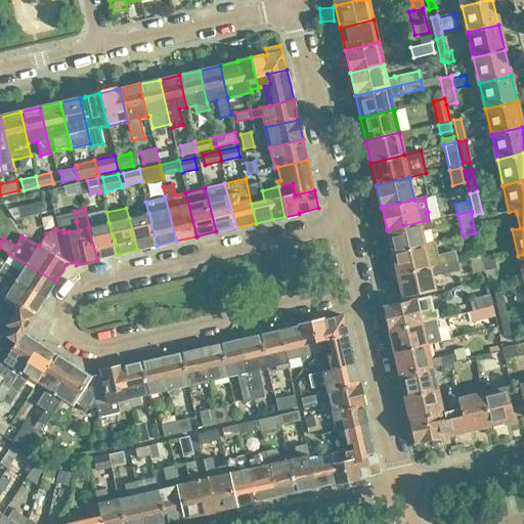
[(157,246),(148,213),(129,218),(137,250),(157,246)]
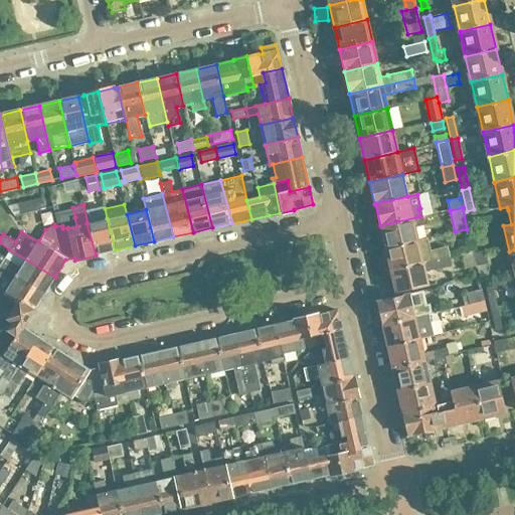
[(420,216),(380,225),(385,247),(417,240),(414,226),(422,224),(420,217),(420,216)]
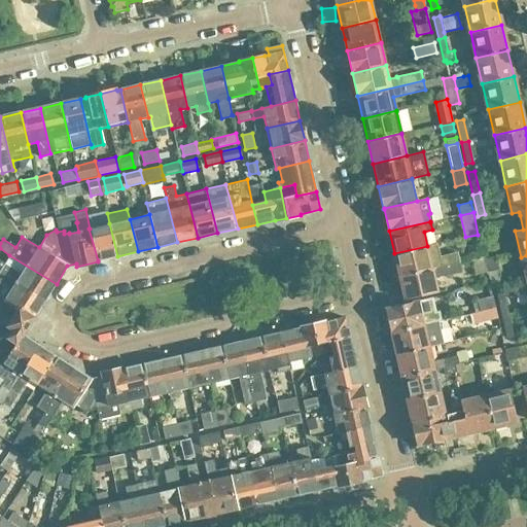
[(98,260),(117,256),(109,223),(90,229),(89,229),(98,260)]
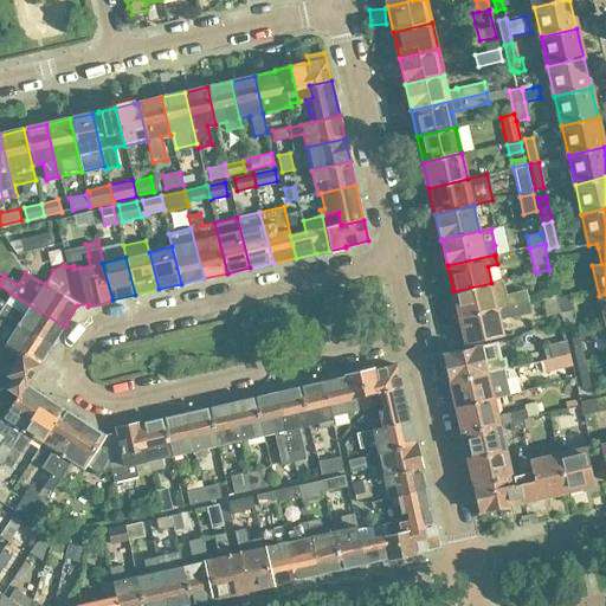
[(524,291),(507,296),(503,281),(491,283),(453,291),(459,317),(527,302),(524,291)]
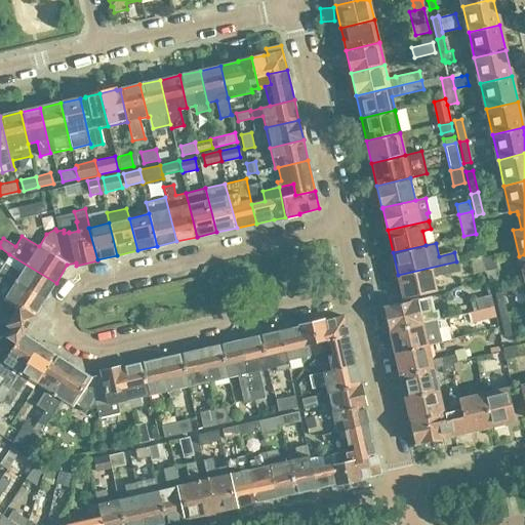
[(0,271),(45,299),(56,283),(9,254),(5,261),(0,258),(0,271)]
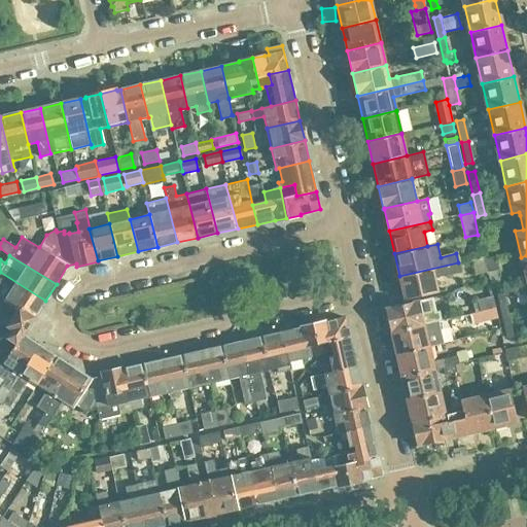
[(497,270),(495,256),(484,259),(487,272),(496,270),(497,270)]
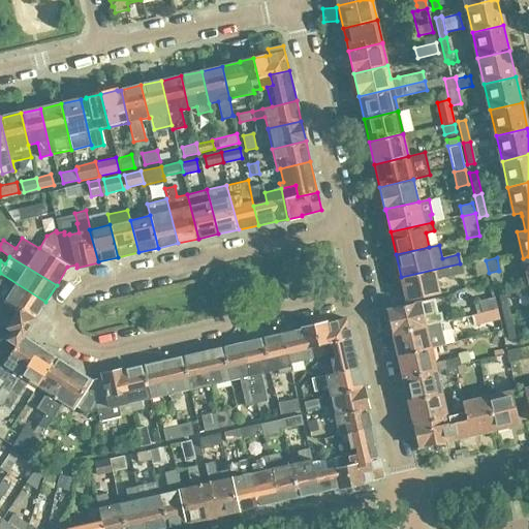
[(401,277),(407,303),(434,297),(433,294),(439,293),(436,278),(462,273),(460,263),(401,277)]
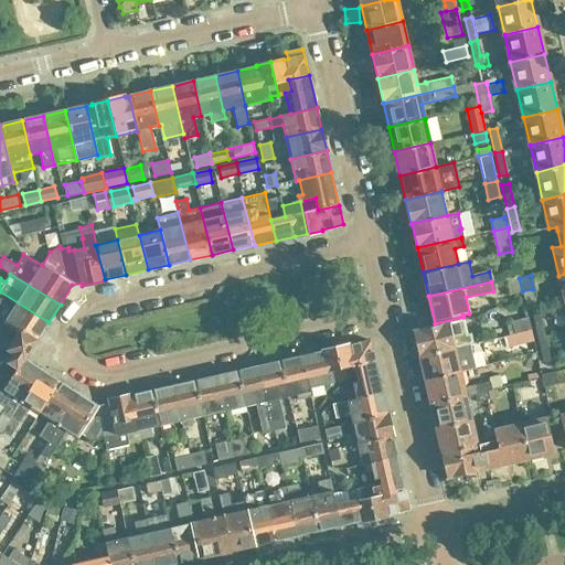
[(534,304),(532,289),(522,291),(525,306),(534,304)]
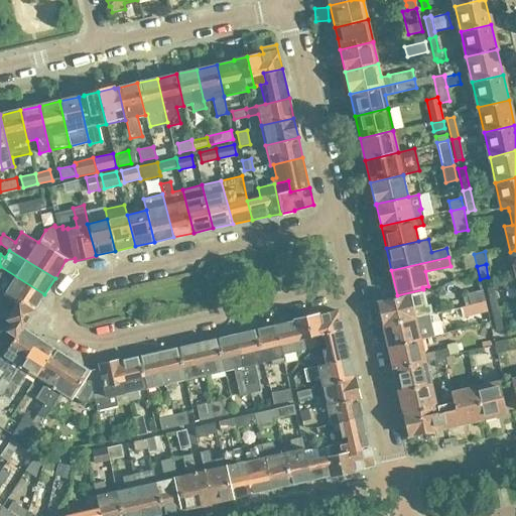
[(14,311),(12,315),(27,325),(30,320),(35,311),(34,311),(44,294),(0,266),(0,273),(6,277),(4,280),(12,285),(6,295),(19,303),(17,306),(14,311)]
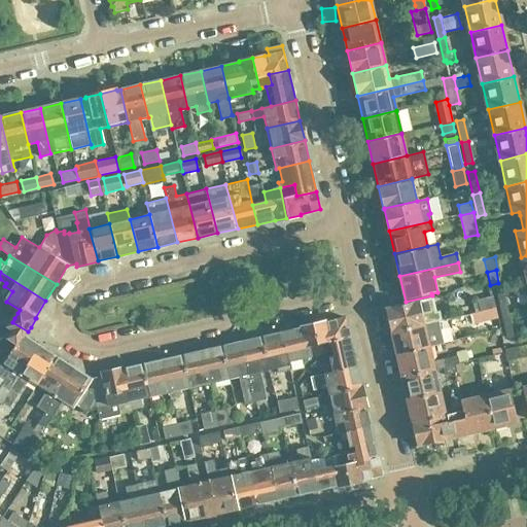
[(505,307),(502,293),(495,295),(498,308),(505,307)]
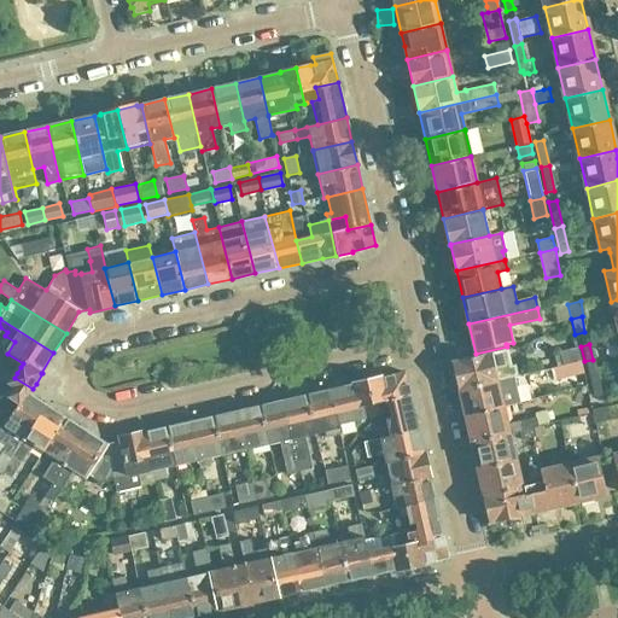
[(452,362),(458,389),(513,377),(518,375),(516,365),(511,365),(507,347),(476,354),(476,356),(452,362)]
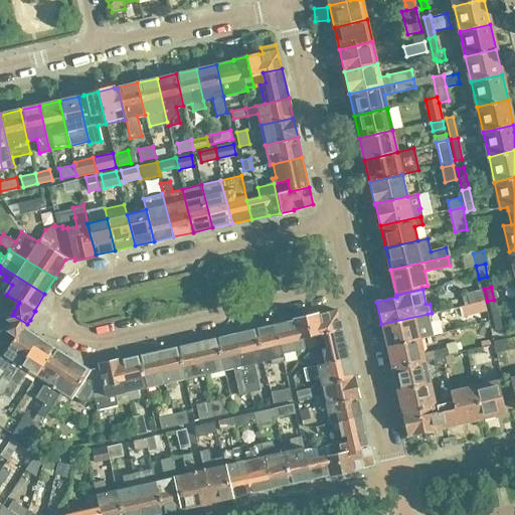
[(464,305),(483,301),(484,301),(481,289),(465,293),(466,295),(462,296),(464,305)]
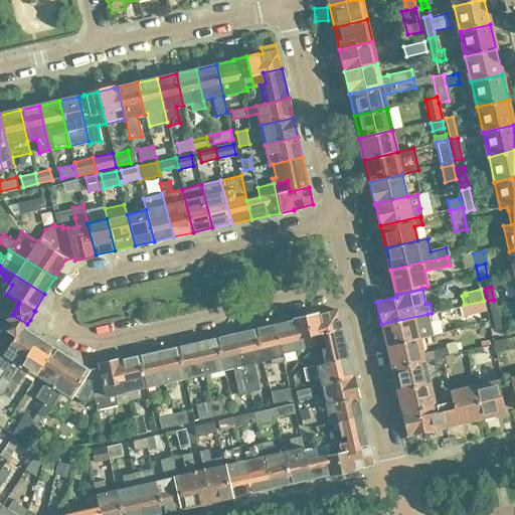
[(497,313),(494,300),(487,301),(490,314),(491,314),(497,313)]
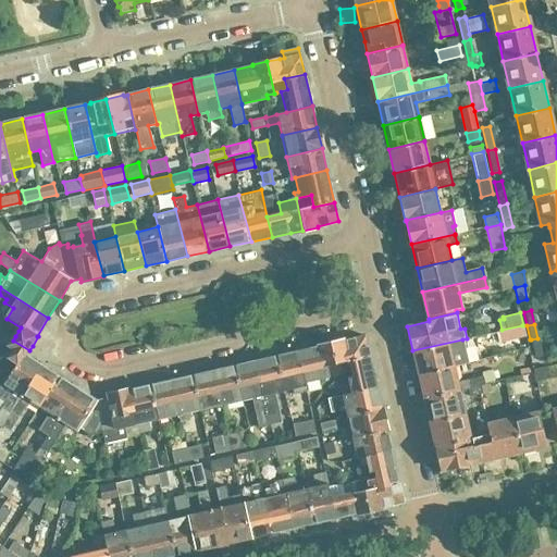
[(524,336),(522,325),(502,330),(498,331),(500,342),(524,336)]
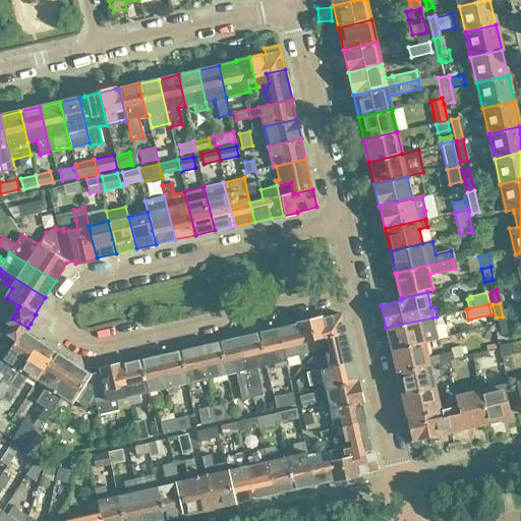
[(27,328),(12,319),(6,314),(0,325),(0,368),(24,333),(27,328)]
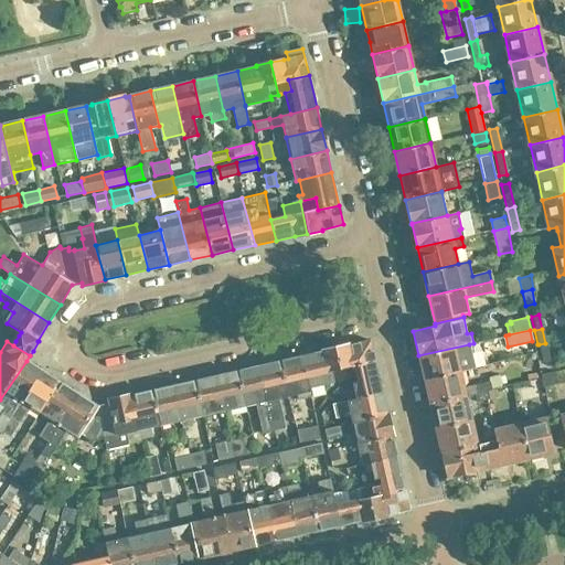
[(347,380),(351,379),(358,377),(355,365),(375,361),(370,341),(349,345),(336,348),(341,370),(344,369),(347,380)]
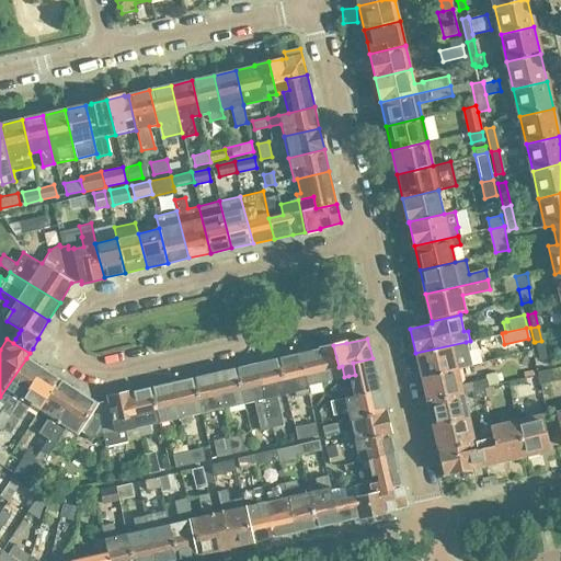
[(539,361),(547,358),(544,340),(541,341),(535,342),(539,361)]
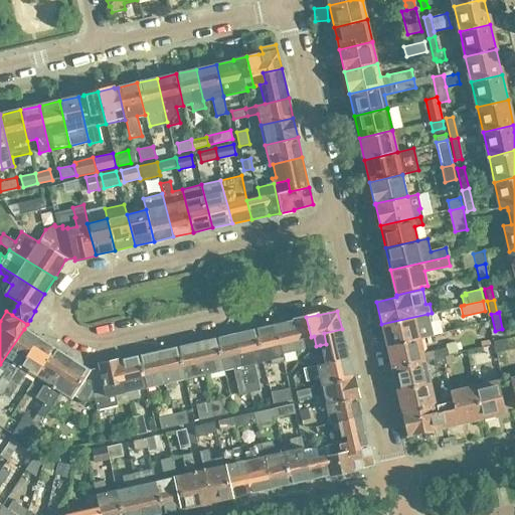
[(419,338),(433,335),(427,314),(381,324),(386,346),(419,339),(419,338)]
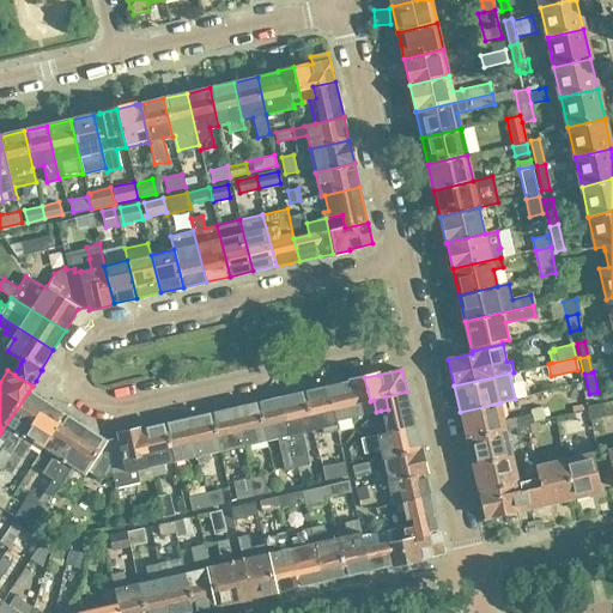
[(349,382),(327,387),(333,410),(335,422),(363,414),(360,404),(370,401),(364,377),(349,381),(349,382)]
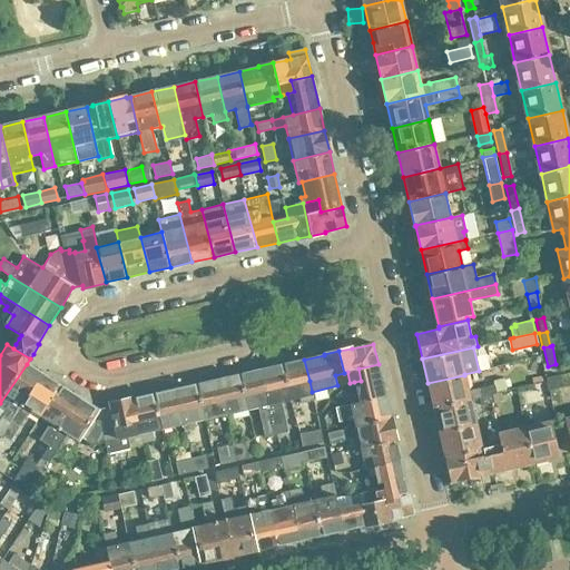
[(304,360),(283,364),(290,401),(300,399),(301,403),(314,401),(313,395),(312,392),(310,381),(304,360)]
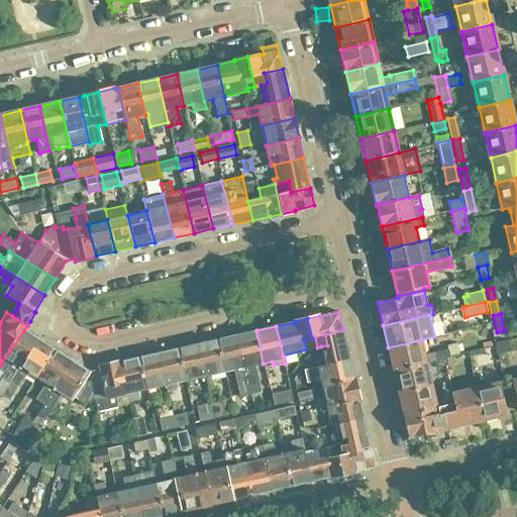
[(14,384),(41,340),(24,330),(0,366),(0,370),(4,373),(0,379),(0,395),(1,396),(10,382),(14,384)]
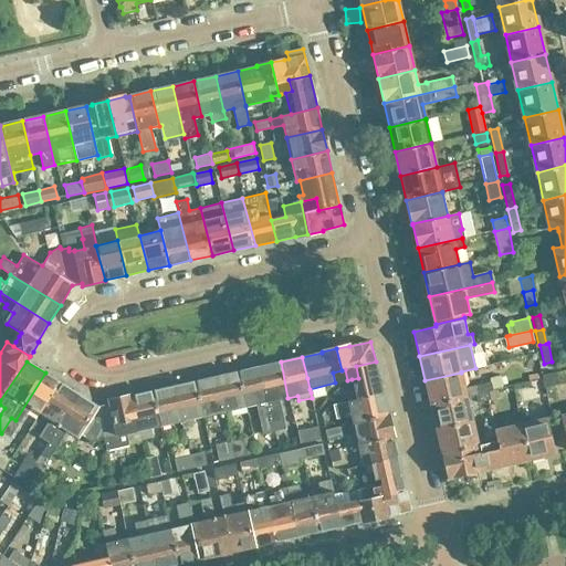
[(287,398),(281,362),(260,367),(273,432),(286,429),(280,400),(287,398)]
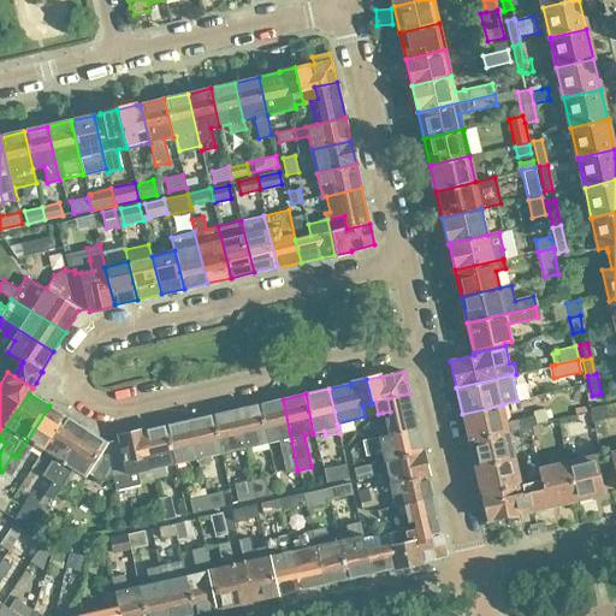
[(416,430),(409,394),(388,398),(390,412),(383,413),(389,436),(416,430)]
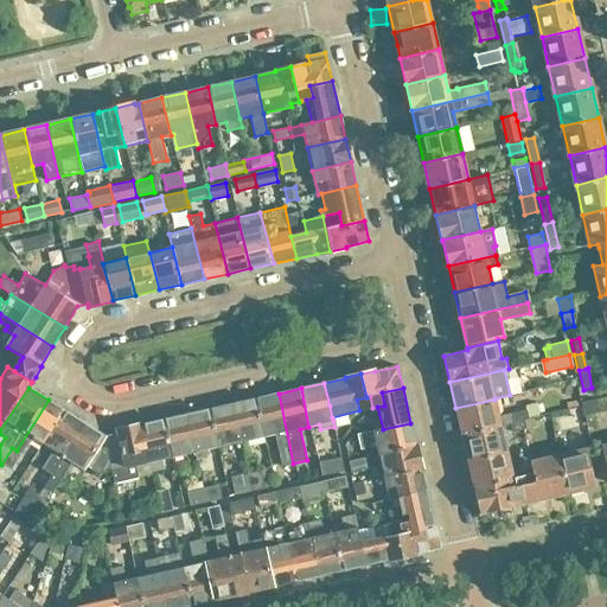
[(293,464),(279,394),(255,398),(263,438),(275,434),(282,466),(293,464)]
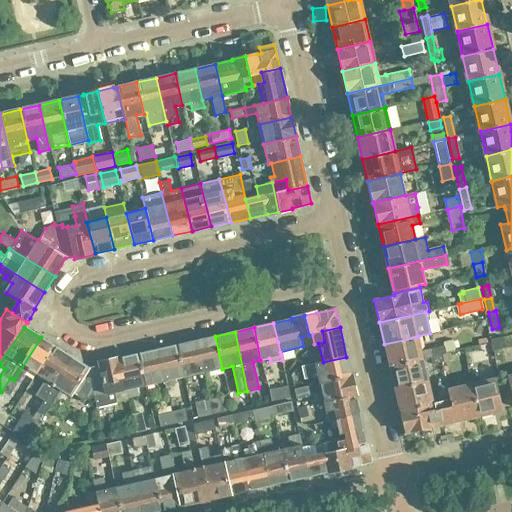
[(222,369),(215,336),(196,340),(203,373),(222,369)]
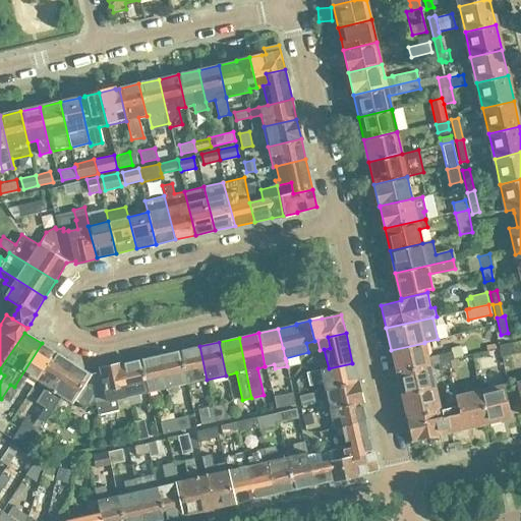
[(42,381),(59,353),(42,343),(14,387),(22,392),(33,375),(42,381)]
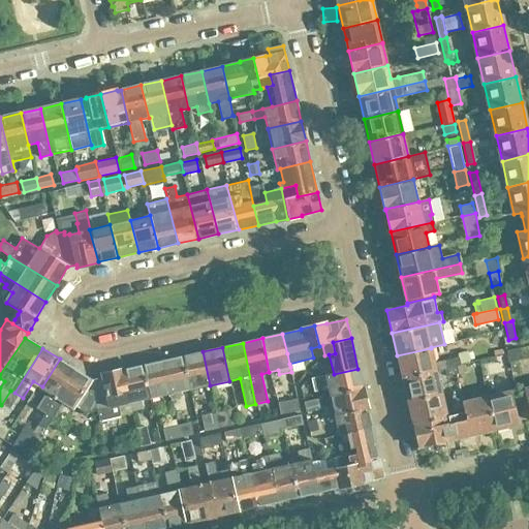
[(445,369),(457,366),(461,365),(459,358),(434,363),(431,348),(397,355),(402,378),(436,371),(445,369)]
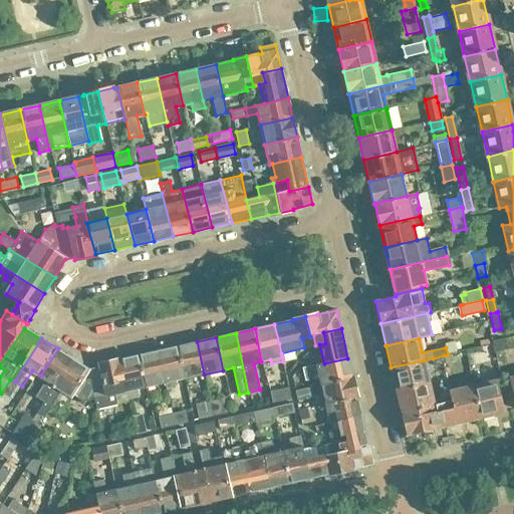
[(508,349),(505,338),(493,341),(495,352),(508,349)]
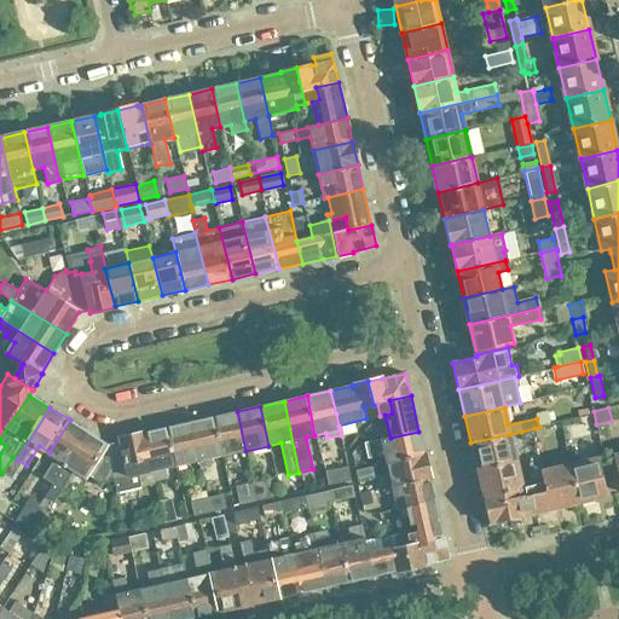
[(246,451),(237,411),(214,417),(223,456),(244,451),(246,451)]
